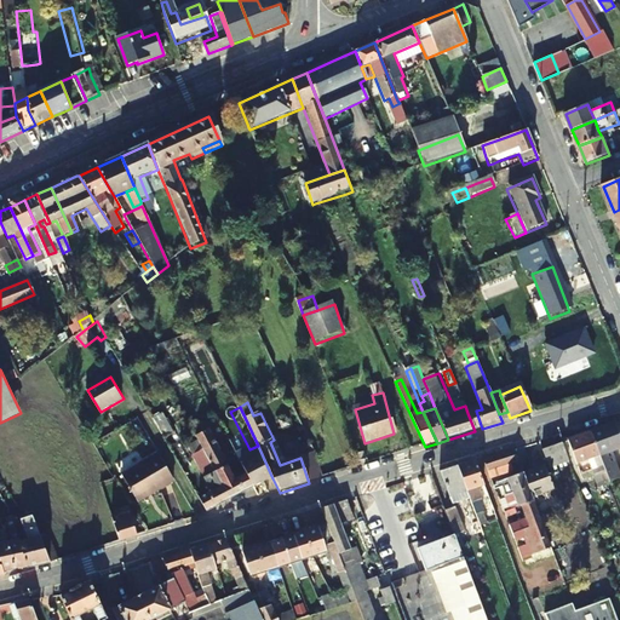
[(476,411),(468,413),(475,431),(478,430),(482,429),(476,411)]
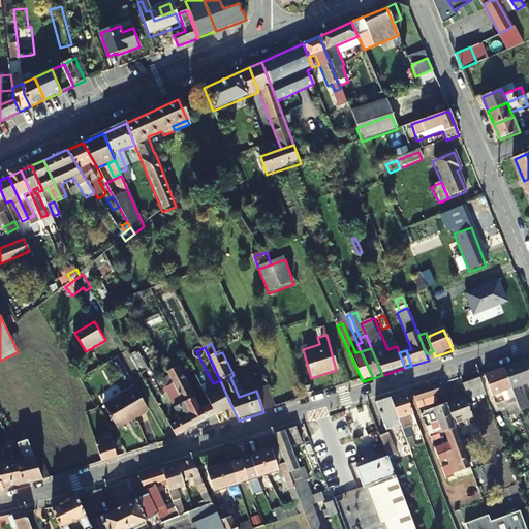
[(144,355),(133,361),(139,372),(150,367),(144,355)]
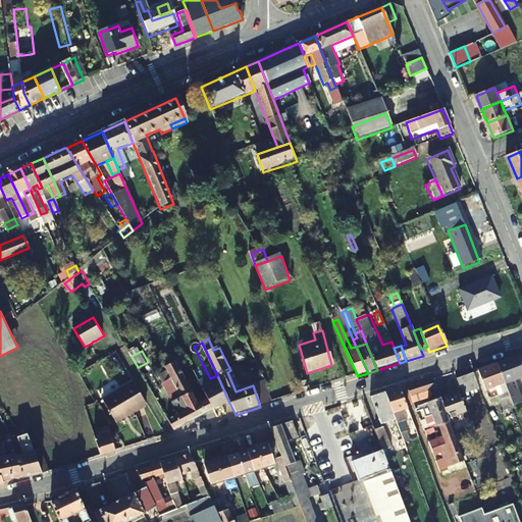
[(521,402),(521,395),(516,379),(521,376),(521,360),(520,354),(498,362),(511,398),(514,406),(521,402)]
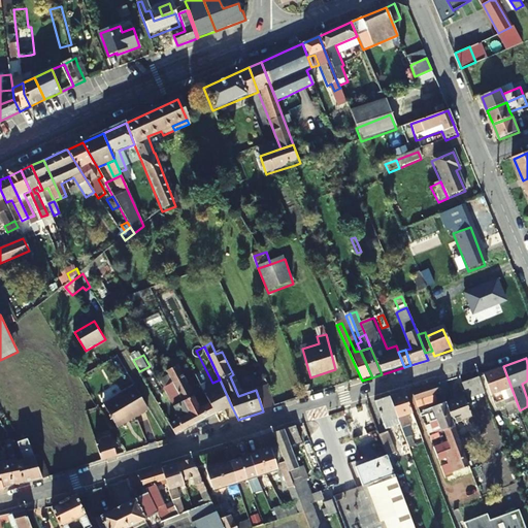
[(216,416),(206,398),(196,403),(174,362),(164,366),(196,426),(216,416)]
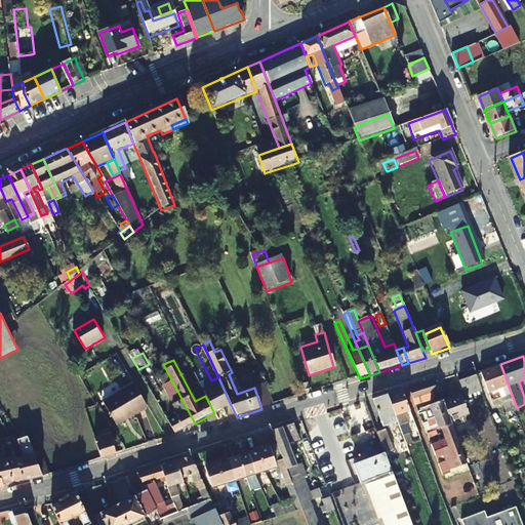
[(163,364),(163,363),(156,367),(157,369),(158,368),(162,375),(161,375),(180,417),(168,425),(174,435),(195,423),(163,364)]
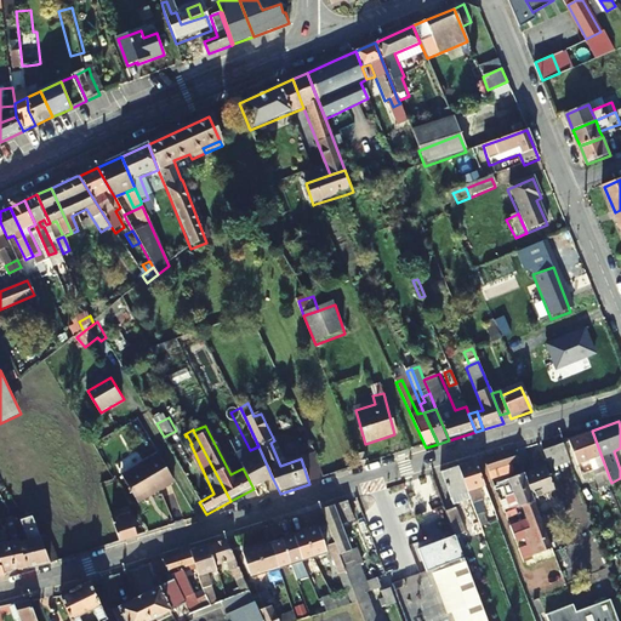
[(608,473),(592,431),(570,439),(580,465),(592,460),(597,472),(585,476),(587,482),(608,473)]
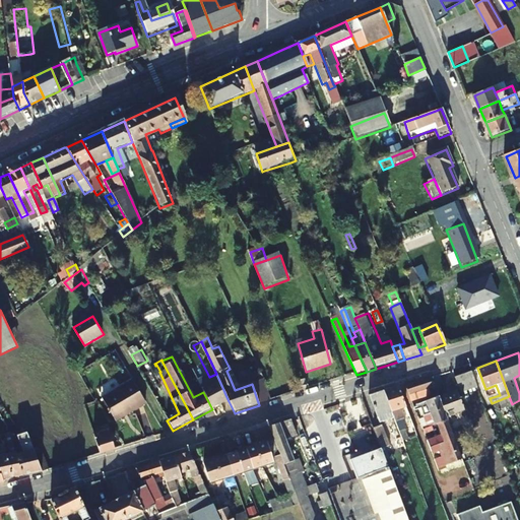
[(479,386),(473,371),(465,374),(471,389),(479,386)]
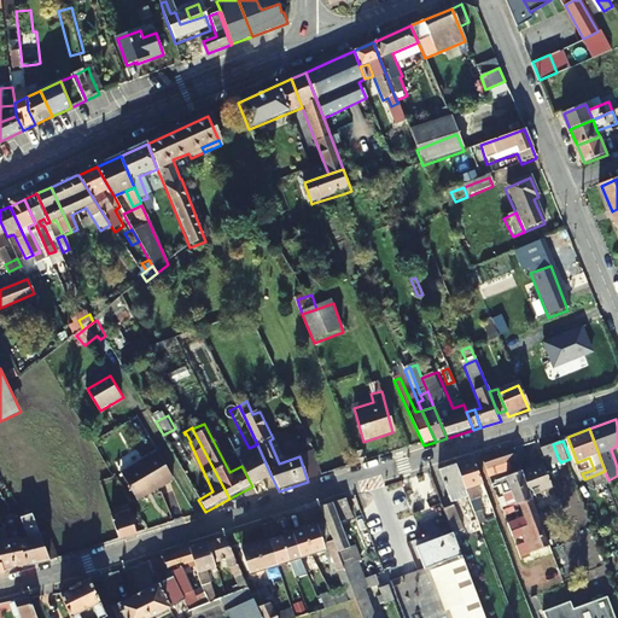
[(169,447),(181,468),(192,462),(190,458),(187,459),(179,442),(169,447)]
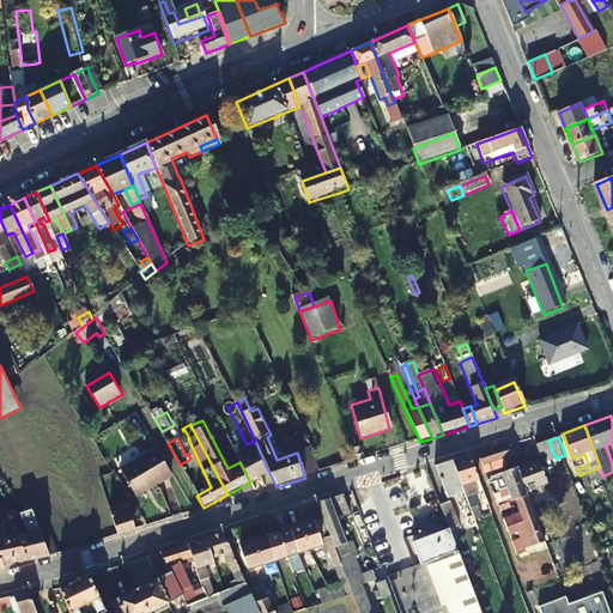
[(255,441),(247,444),(235,451),(240,462),(250,483),(269,473),(255,441)]
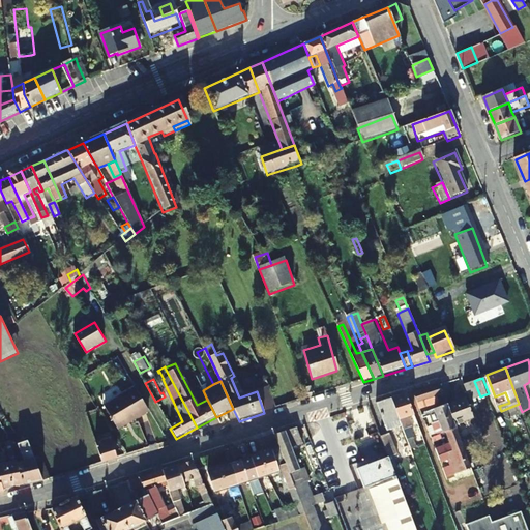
[(466,384),(471,400),(480,396),(474,381),(466,384)]
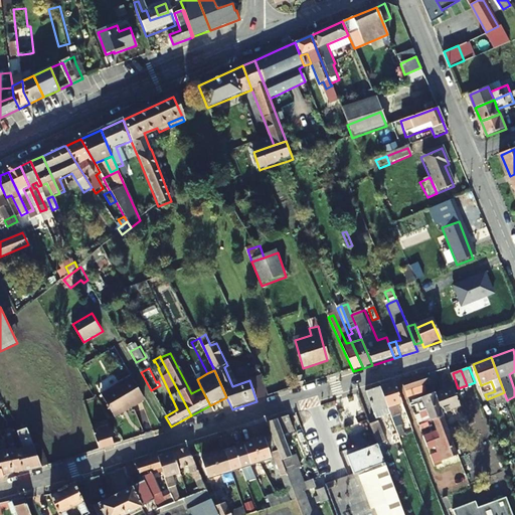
[(437,393),(436,391),(428,372),(402,381),(407,397),(424,391),(426,397),(437,393)]
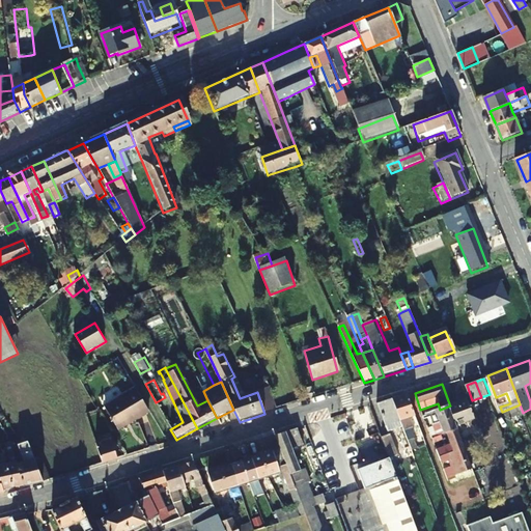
[(273,396),(271,388),(257,392),(264,414),(277,410),(273,396)]
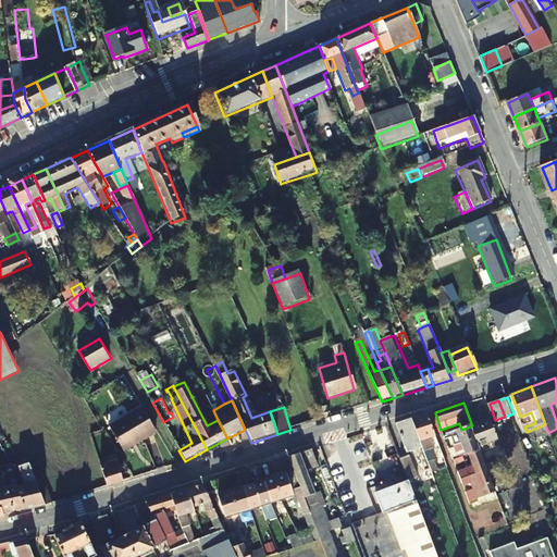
[(330,416),(327,408),(321,410),(323,417),(330,416)]
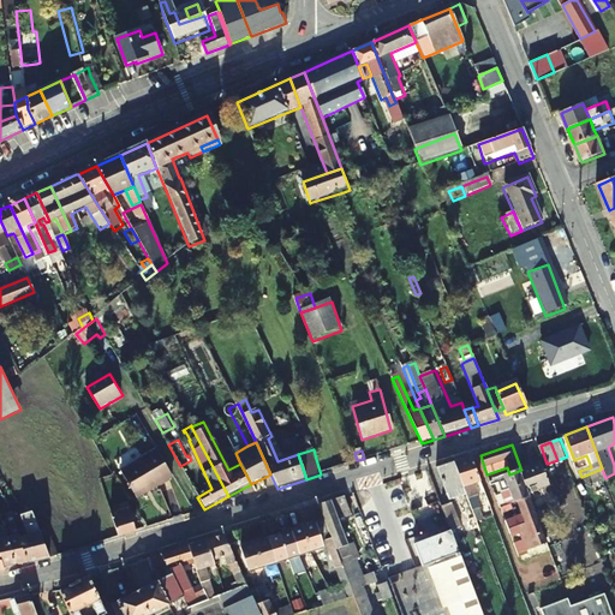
[(153,485),(154,489),(173,478),(159,452),(121,475),(135,496),(153,485)]
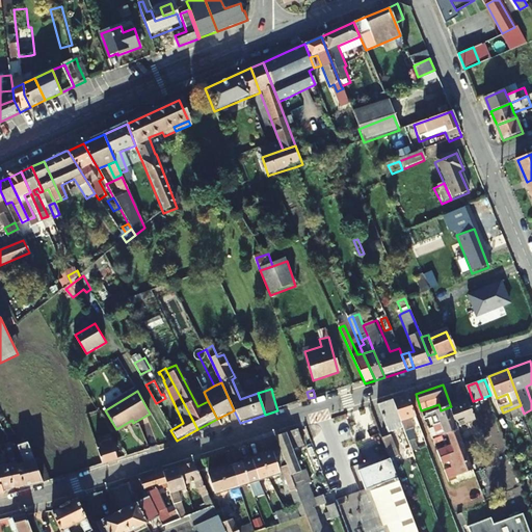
[(280,395),(273,397),(277,410),(285,408),(280,395)]
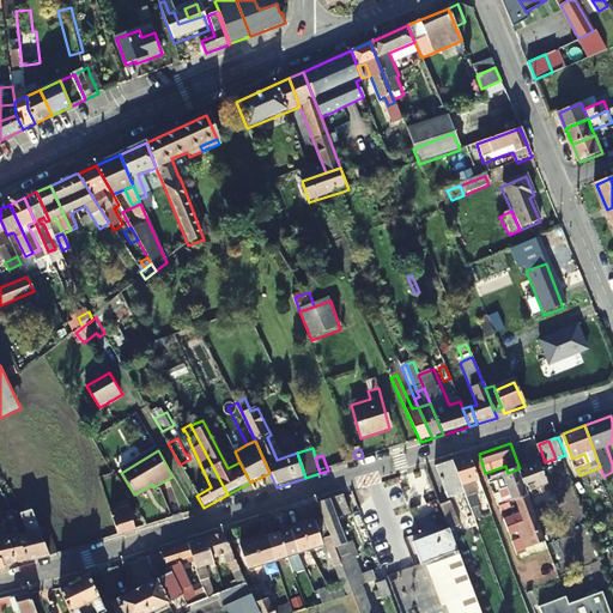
[(477,495),(472,481),(479,479),(472,459),(471,455),(454,460),(466,492),(473,511),(479,509),(474,496),(477,495)]
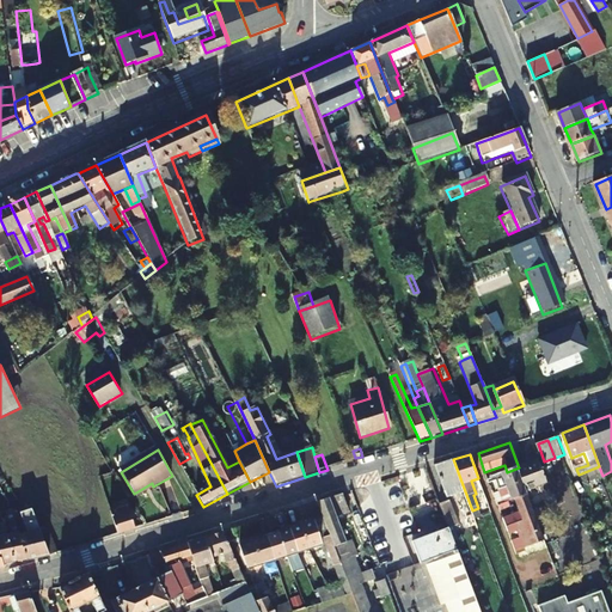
[(524,482),(528,496),(533,494),(531,489),(546,483),(537,458),(518,465),(519,467),(524,482)]
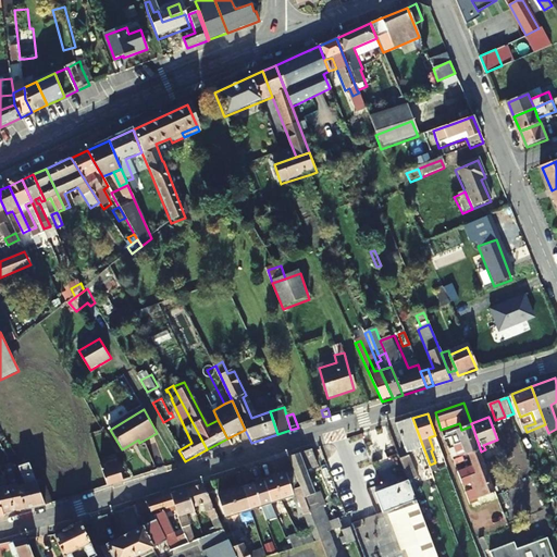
[(407,453),(423,447),(412,418),(396,424),(407,453)]
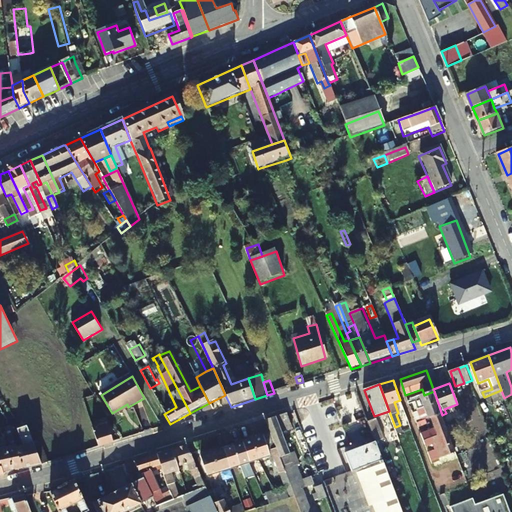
[(409,405),(416,403),(418,410),(438,403),(434,391),(424,395),(407,400),(409,405)]
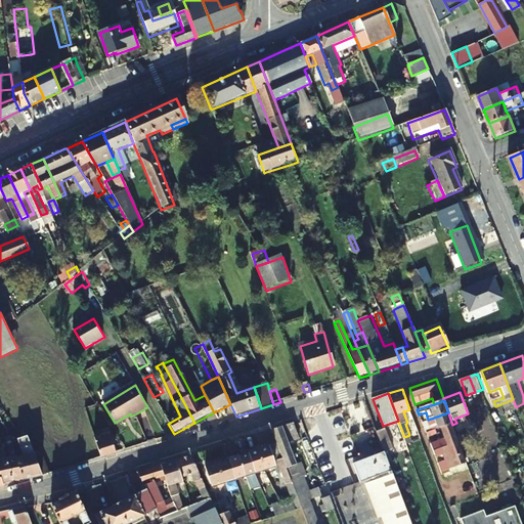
[(429,434),(442,429),(453,426),(452,425),(448,412),(428,420),(430,428),(424,430),(426,435),(429,434)]
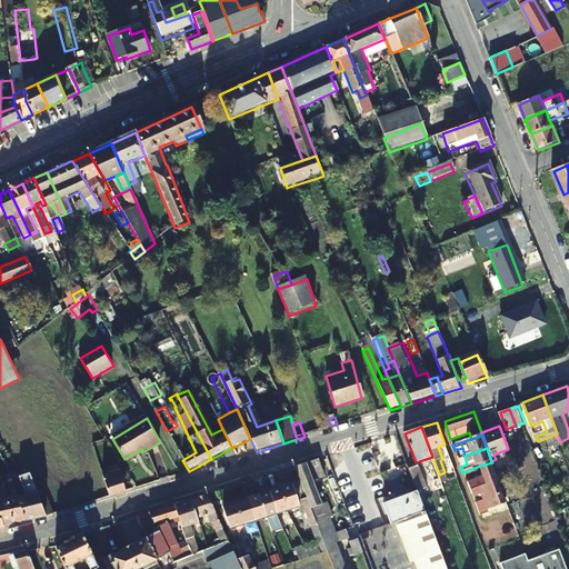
[(126,462),(142,452),(141,449),(125,459),(126,462)]
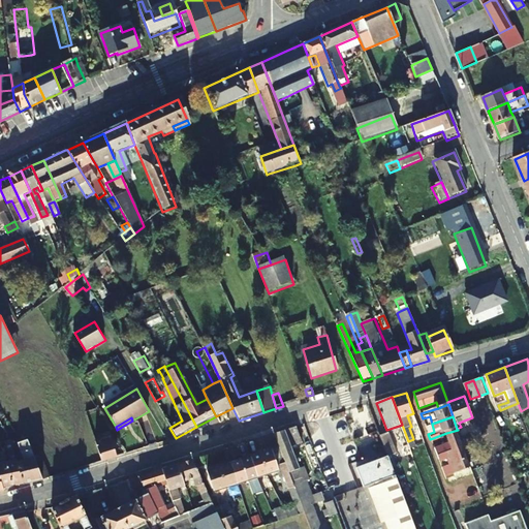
[(312,502),(327,497),(324,490),(314,493),(309,479),(305,480),(291,445),(303,442),(298,426),(274,434),(278,446),(301,506),(312,502)]
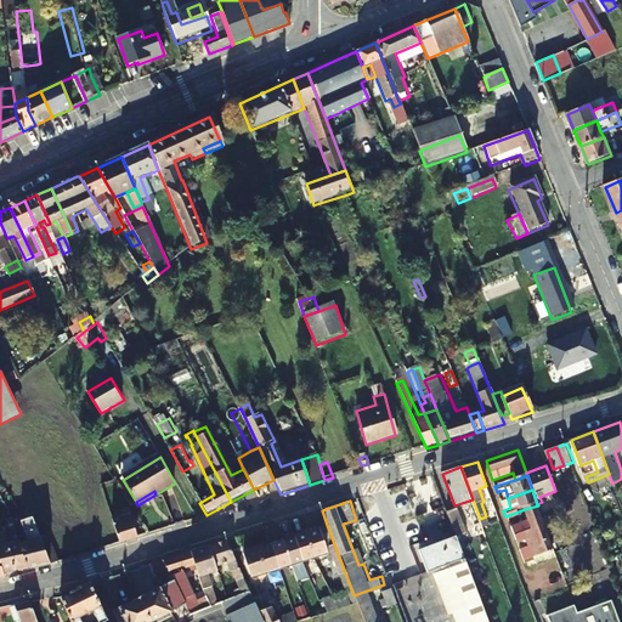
[(538,505),(525,509),(530,522),(514,529),(516,537),(546,526),(538,505)]
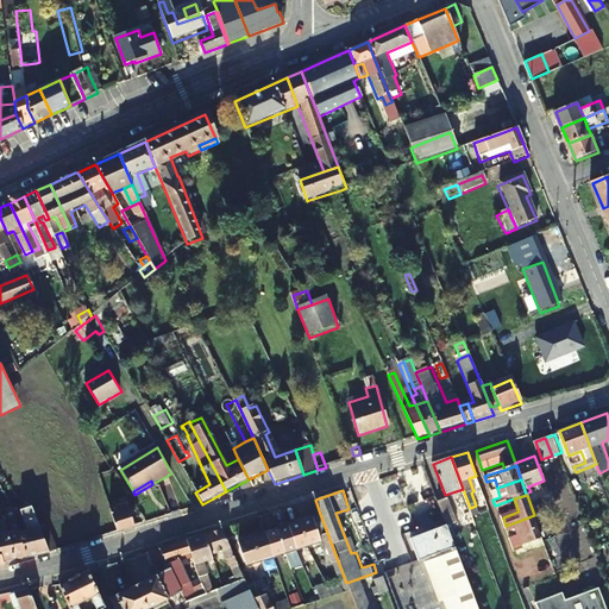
[(447,526),(457,523),(449,500),(439,503),(447,526)]
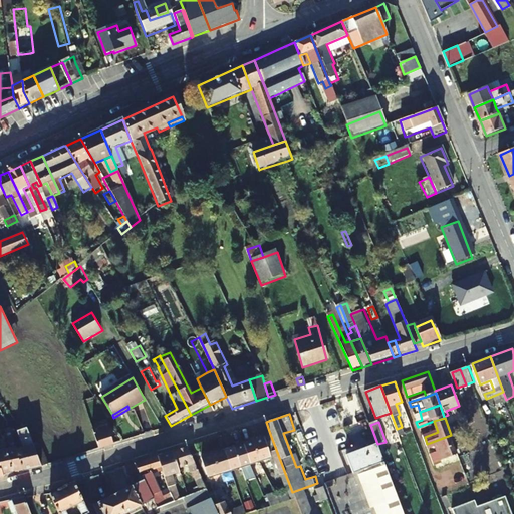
[(107,426),(92,430),(98,450),(113,445),(107,426)]
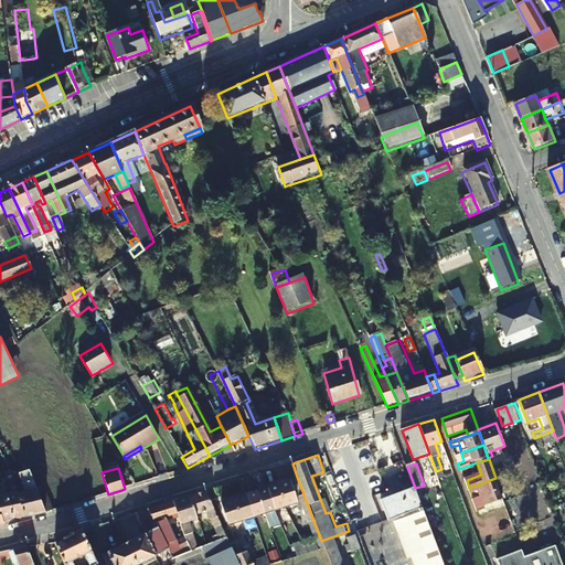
[(10,469),(0,472),(0,477),(1,482),(8,481),(11,494),(6,496),(13,521),(25,519),(18,492),(12,476),(10,469)]
